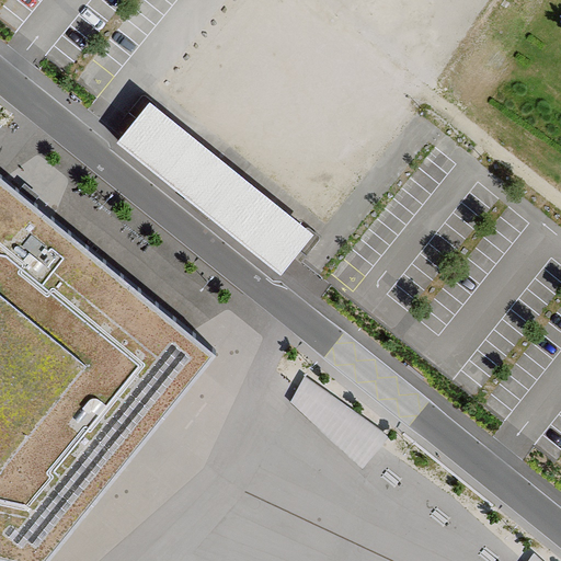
[(218,30),(244,50),(265,23),(238,3),(218,30)]
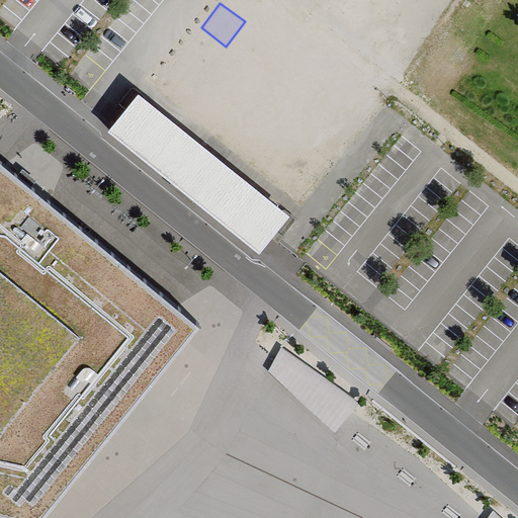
[(180,95),(205,69),(181,47),(156,73),(180,95)]
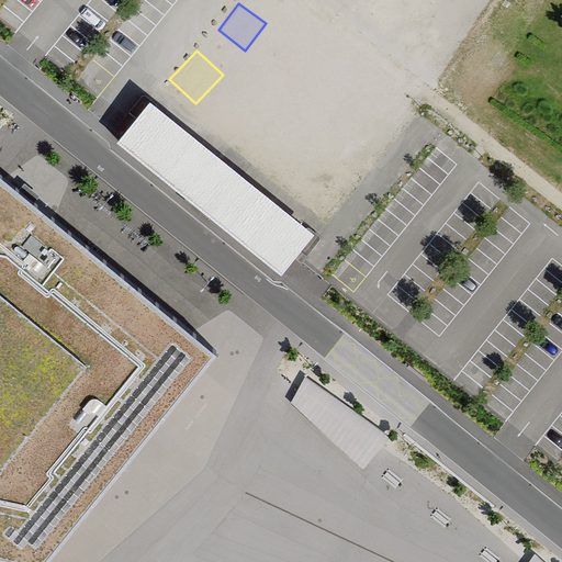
[(149,101),(121,137),(284,269),(313,233),(149,101)]
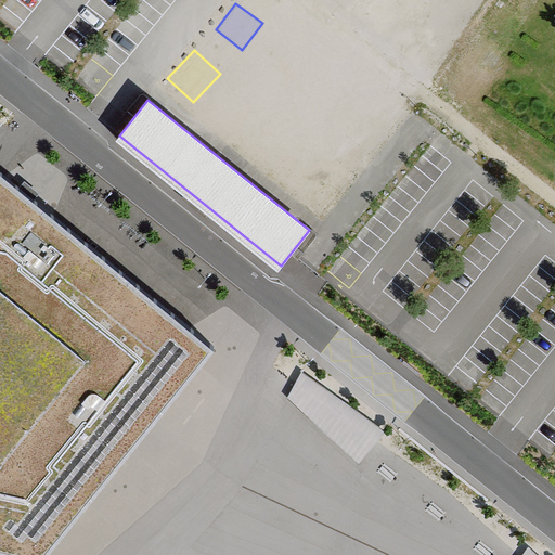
[(232,131),(259,154),(281,129),(253,105),(232,131)]
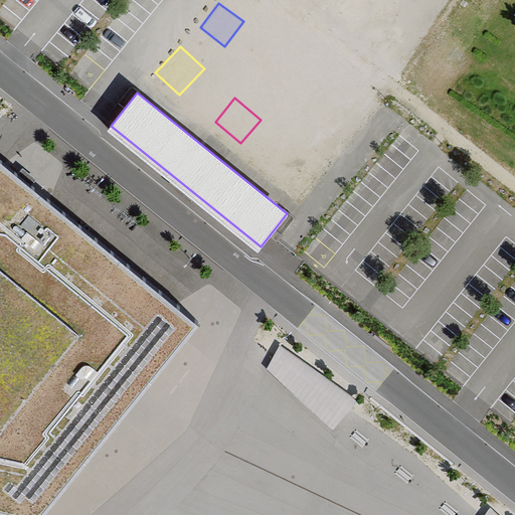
[(277,176),(308,175),(307,145),(276,147),(277,176)]
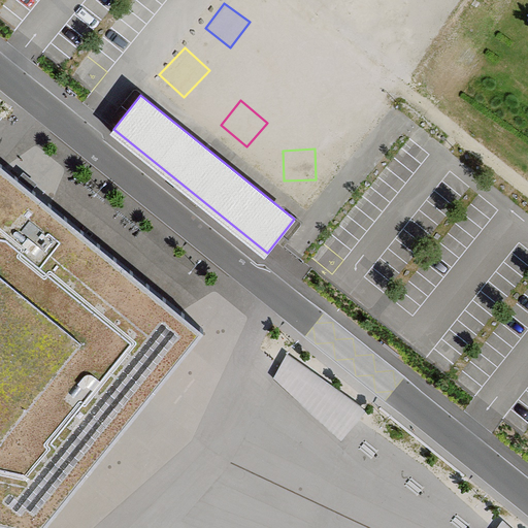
[(0,520),(37,527),(44,527),(204,330),(0,163),(0,520)]
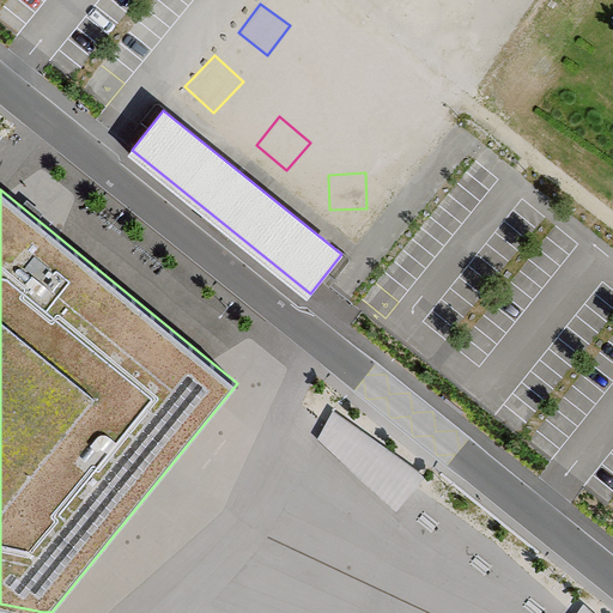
[(424,478),(335,411),(317,439),(396,513),(424,478)]
